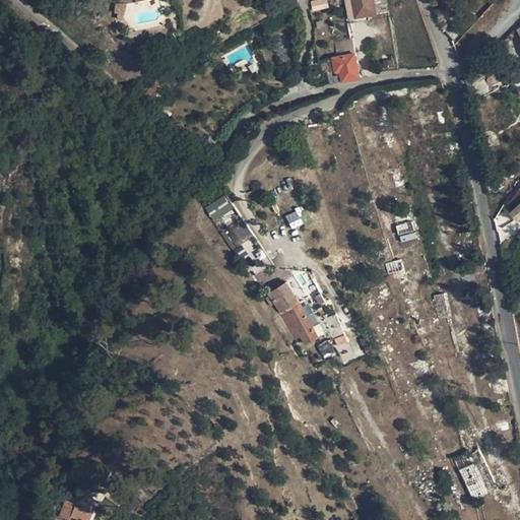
[(345,0),(348,17),(356,16),(352,0),(345,0)]
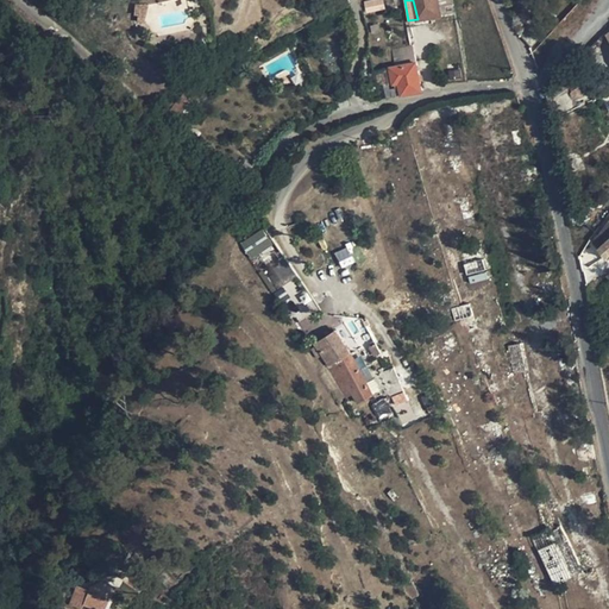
[(441,14),(438,0),(413,0),(418,19),(441,14)]
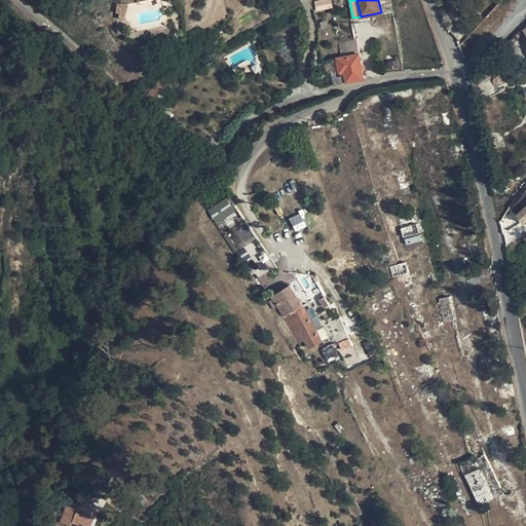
[(378,0),(381,12),(393,9),(391,0),(378,0)]
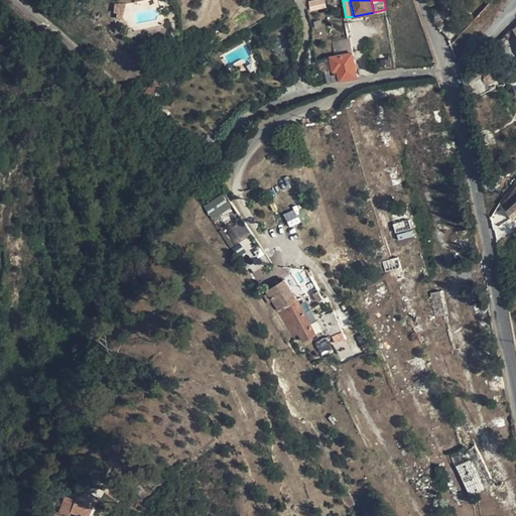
[(328,42),(331,56),(353,51),(350,37),(328,42)]
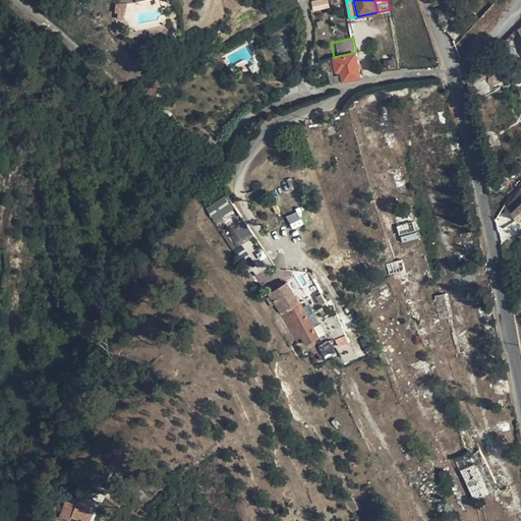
[(344,81),(361,77),(356,52),(334,57),(337,71),(341,70),(344,81)]
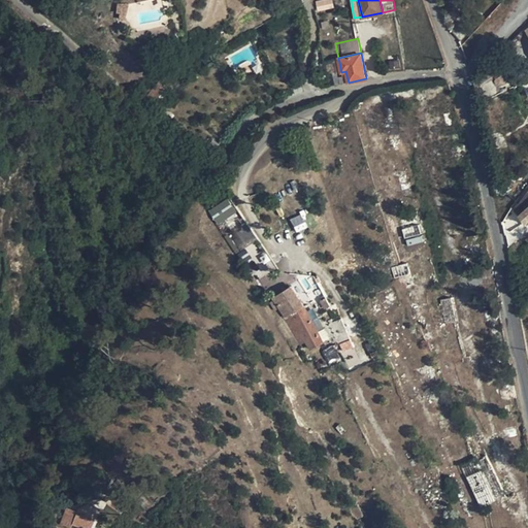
[(175,84),(179,93),(190,89),(185,79),(175,84)]
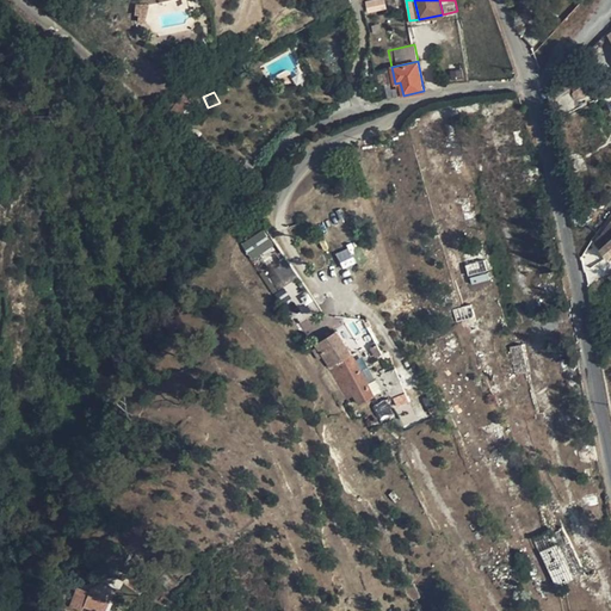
[(349,98),(322,109),(326,116),(351,104),(349,98)]
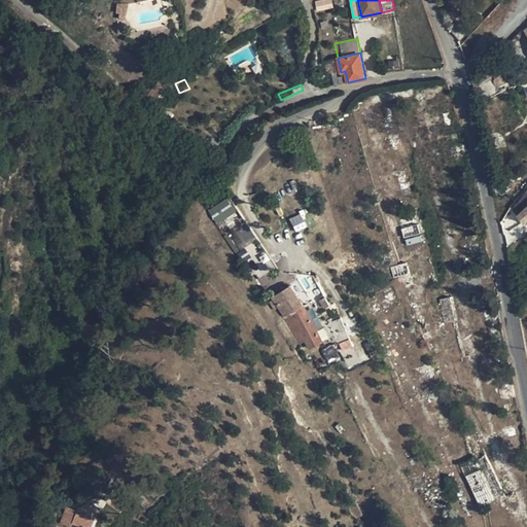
[(153,103),(160,94),(152,89),(146,98),(153,103)]
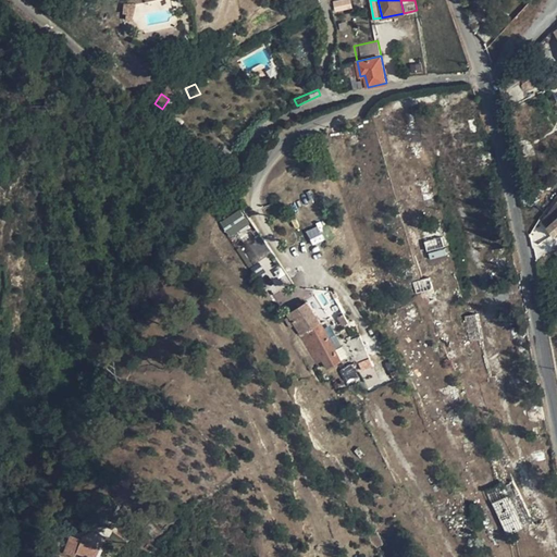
[(169,99),(162,109),(168,113),(175,104),(169,99)]
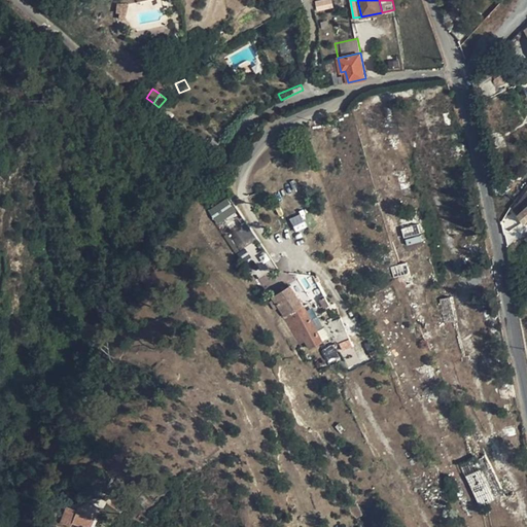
[(149,108),(153,103),(146,98),(142,103),(149,108)]
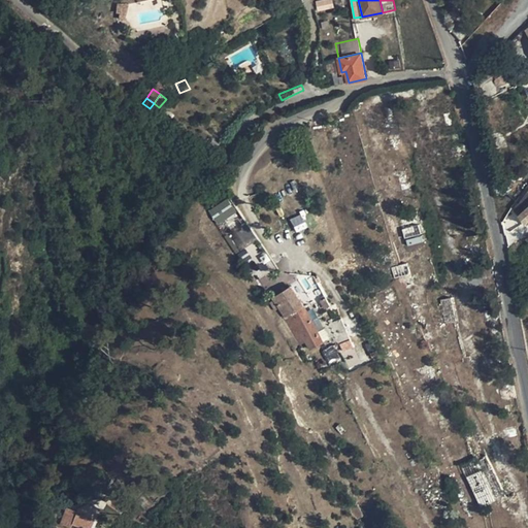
[(527,191),(514,209),(526,224),(527,221),(527,191)]
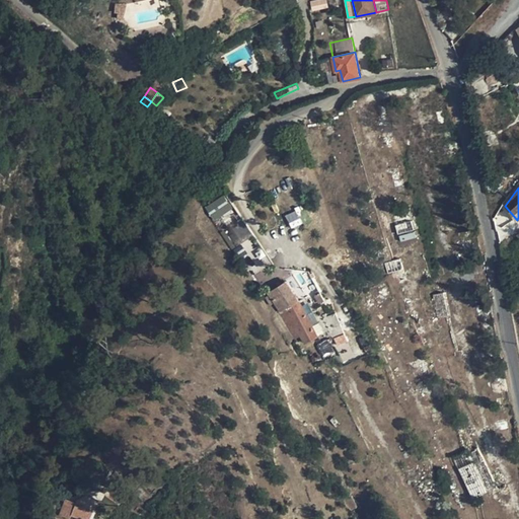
[(253,234),(224,191),(203,206),(232,249),(253,234)]
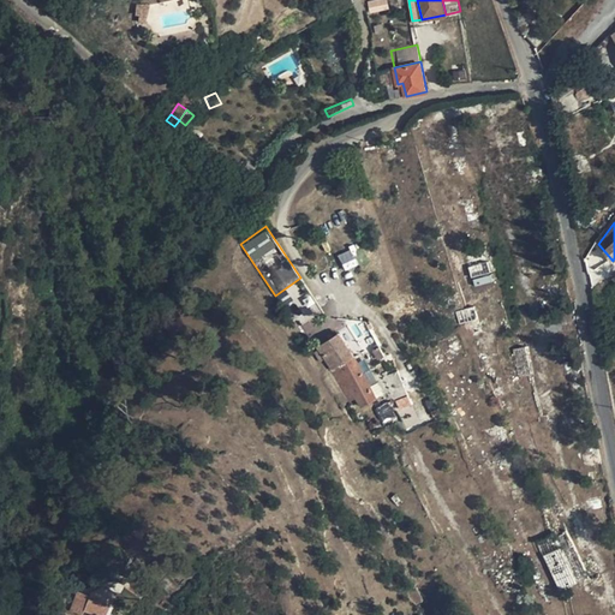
[(376,248),(374,238),(365,240),(369,250),(376,248)]
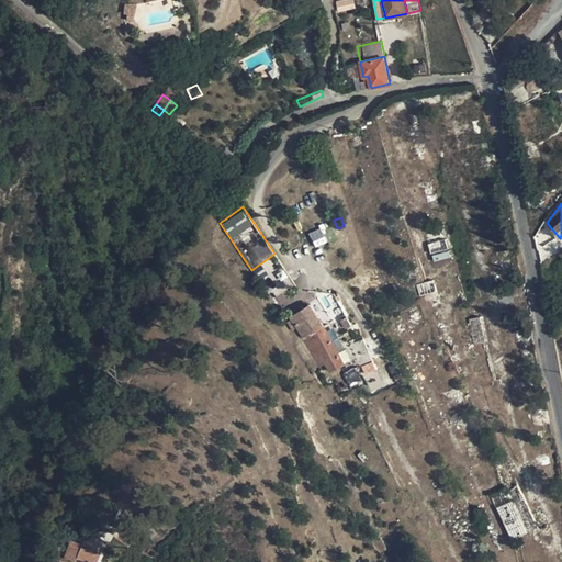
[(476,294),(473,280),(462,283),(468,305),(476,303),(474,295),(476,294)]
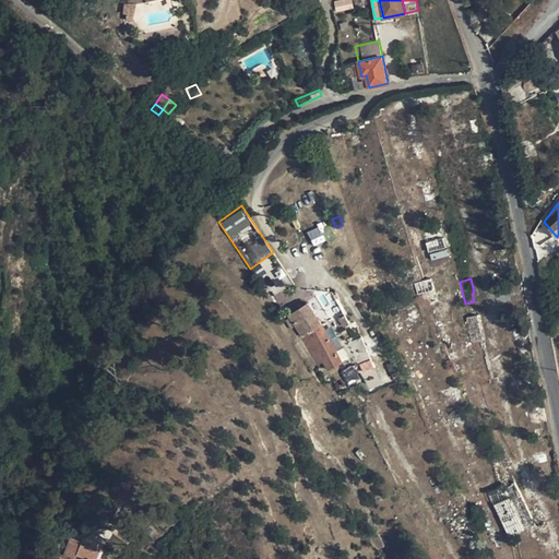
[(342,363),(322,324),(308,304),(288,316),(301,336),(318,365),(324,361),(329,369),(342,363)]
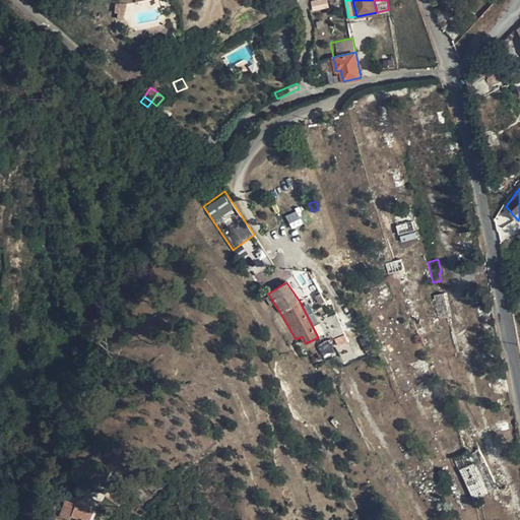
[(444,294),(434,296),(438,319),(449,317),(444,294)]
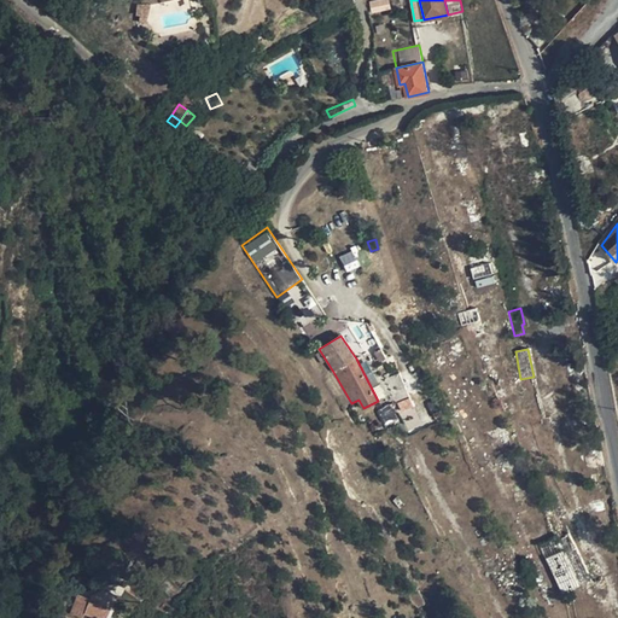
[(401,397),(397,382),(389,384),(394,400),(401,397)]
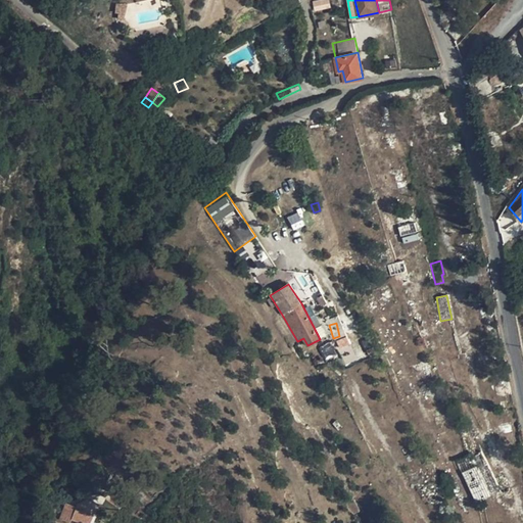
[(327,361),(337,354),(330,342),(320,348),(327,361)]
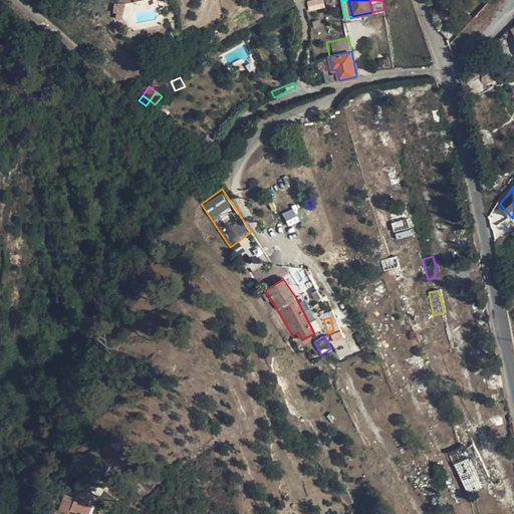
[(451,455),(468,493),(492,482),(474,444),(451,455)]
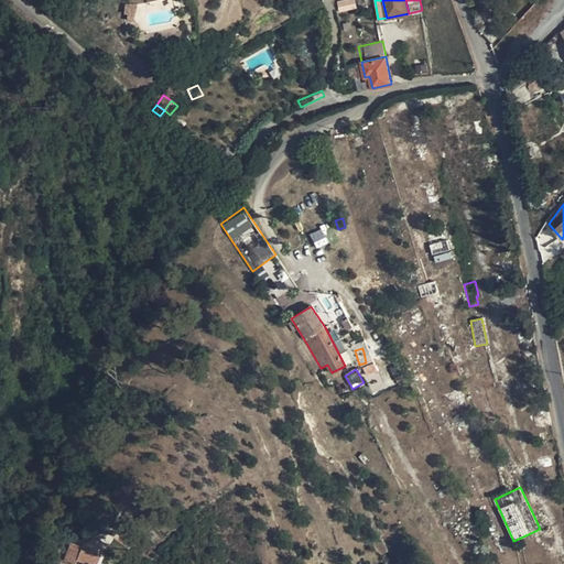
[(85,541),(83,546),(77,560),(89,563),(97,563),(101,553),(102,554),(108,542),(94,537),(85,541)]
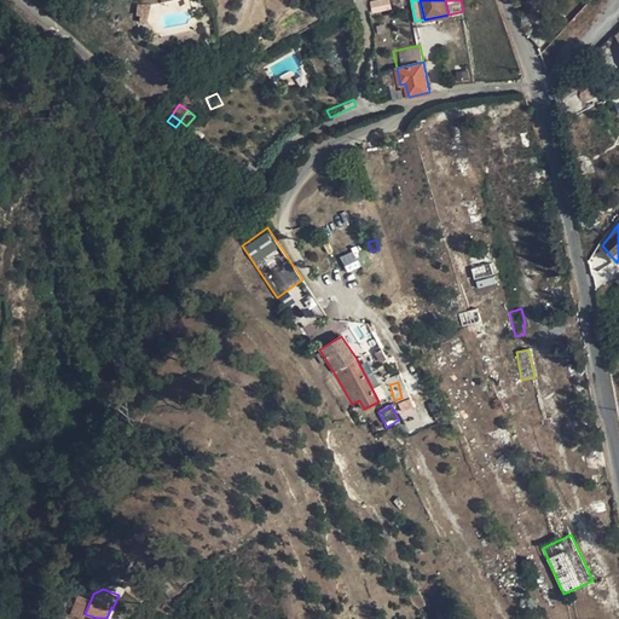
[(85,614),(91,600),(80,595),(71,613),(84,618),(85,614)]
